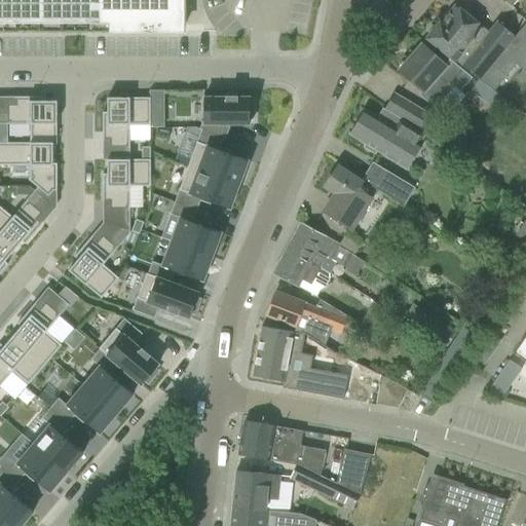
[(0,0),(0,32),(182,33),(181,0),(0,0)]
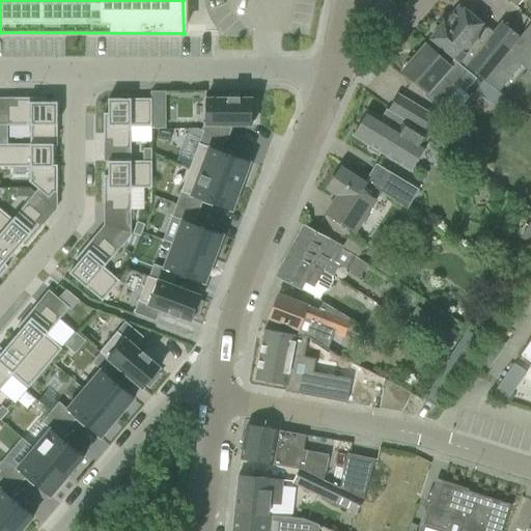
[(459,6),(446,23),(510,76),(520,64),(530,74),(530,24),(520,38),(518,36),(501,23),(492,33),(459,6)]
